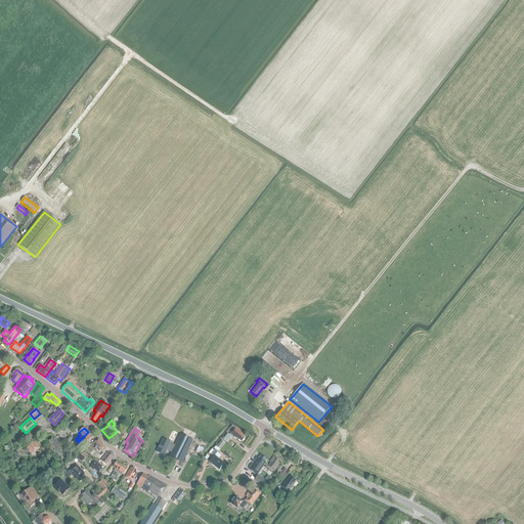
[(245,438),(242,435),(237,431),(234,429),(230,434),(233,437),(236,439),(237,439),(242,442),(245,438)]
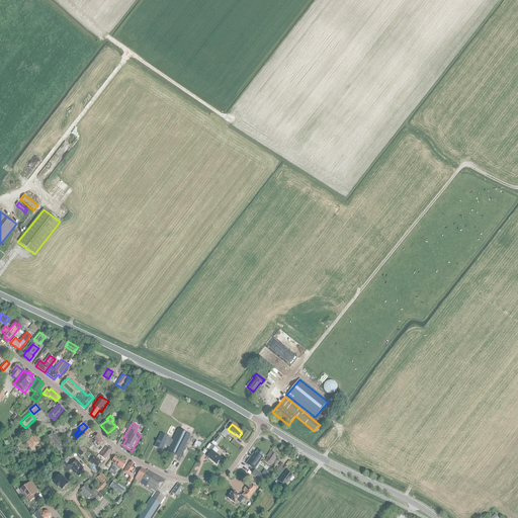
[(171,425),(167,434),(173,436),(177,427),(171,425)]
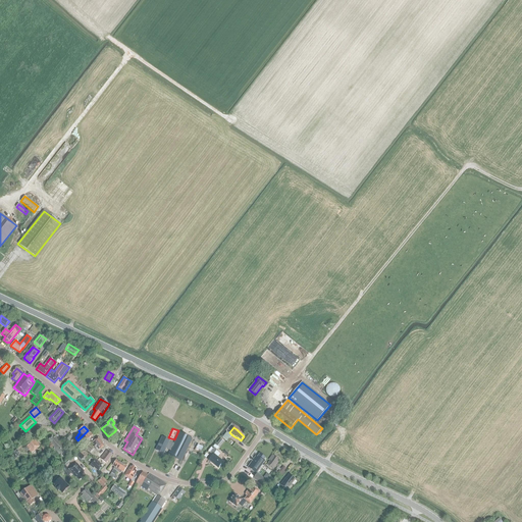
[(81,437),(77,440),(80,442),(83,439),(84,440),(86,438),(88,440),(93,435),(88,430),(81,437)]
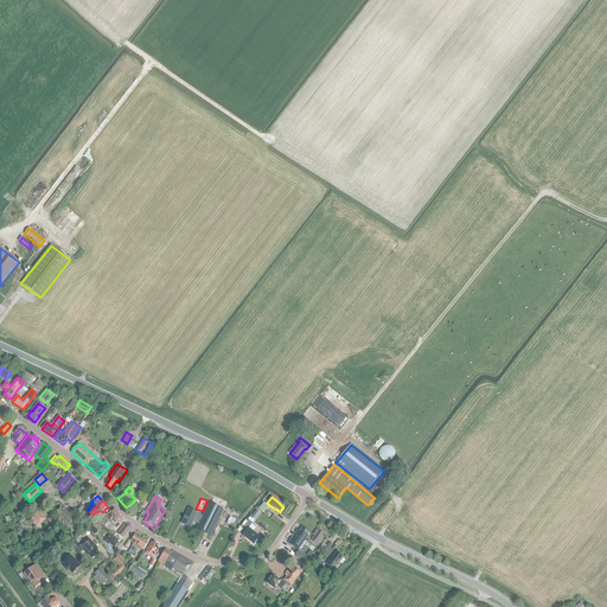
[(196,529),(210,537),(223,511),(209,504),(200,519),(196,517),(197,513),(189,509),(181,524),(190,528),(193,522),(198,524),(196,529)]
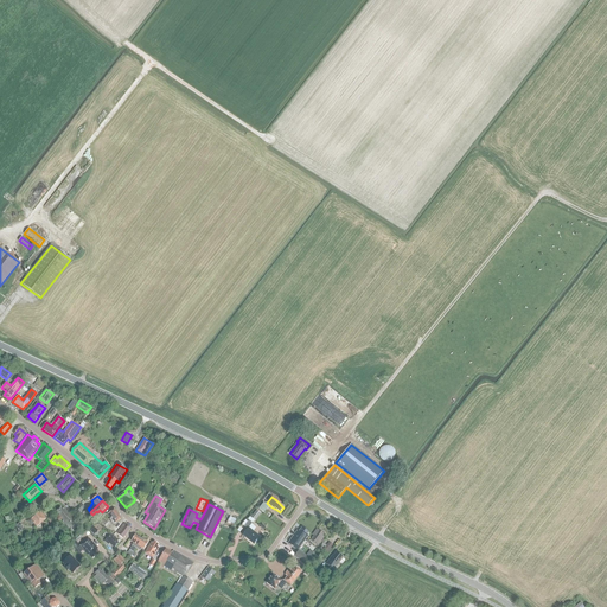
[(72,531),(78,525),(80,524),(64,509),(63,510),(61,508),(56,512),(58,513),(57,516),(61,519),(61,518),(63,522),(69,528),(71,530),(72,531)]
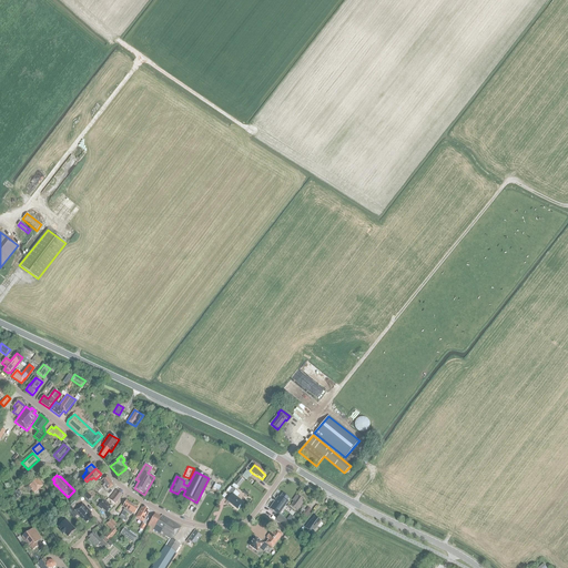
[(113,486),(108,476),(101,482),(103,485),(102,486),(105,492),(113,486)]
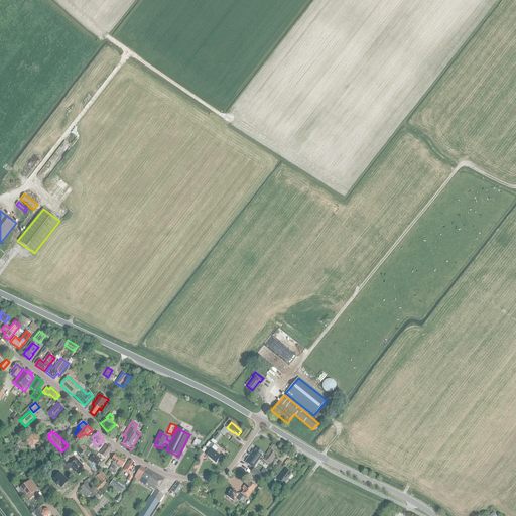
[(32,436),(31,435),(30,434),(26,438),(28,439),(26,441),(31,447),(39,440),(34,434),(32,436)]
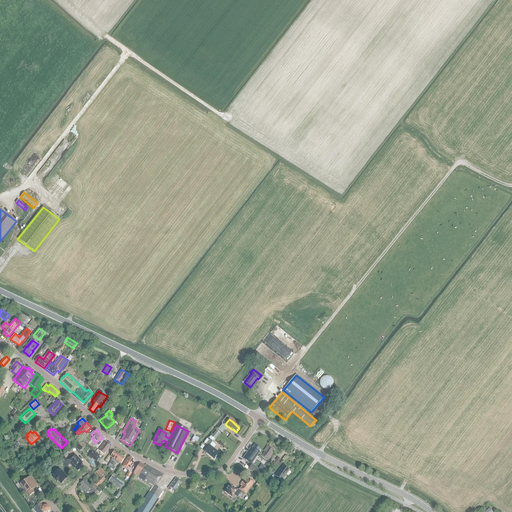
[(216,431),(212,437),(215,440),(220,433),(216,431)]
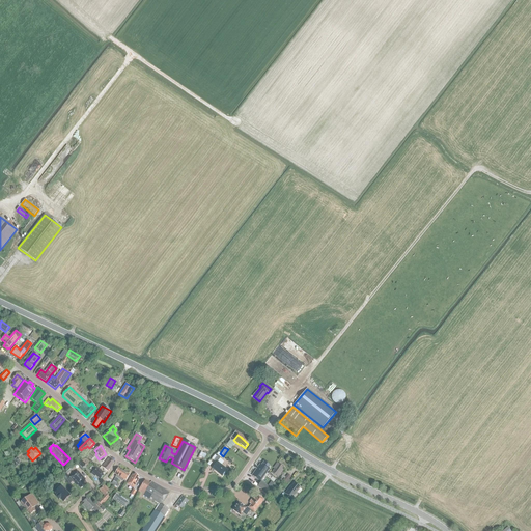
[(199,458),(205,460),(208,454),(202,452),(199,458)]
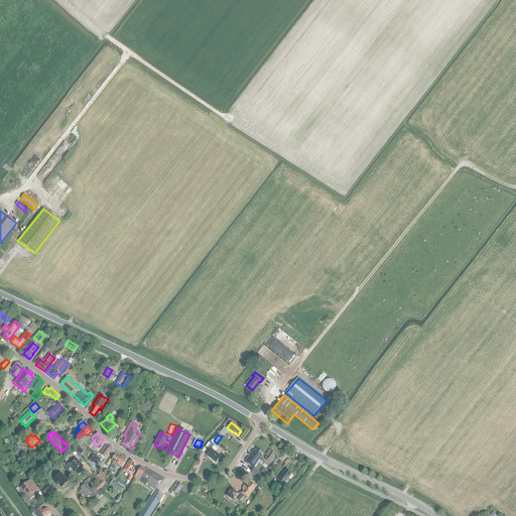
[(206,455),(216,463),(221,457),(215,452),(218,448),(214,445),(214,444),(212,442),(211,444),(209,442),(206,446),(208,447),(210,449),(206,455)]
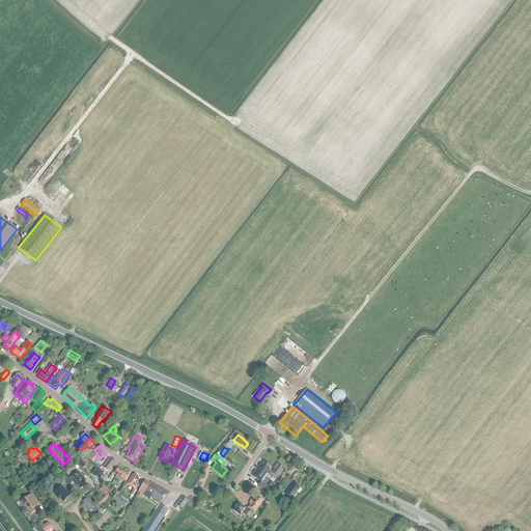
[(114,463),(109,457),(102,467),(108,471),(114,463)]
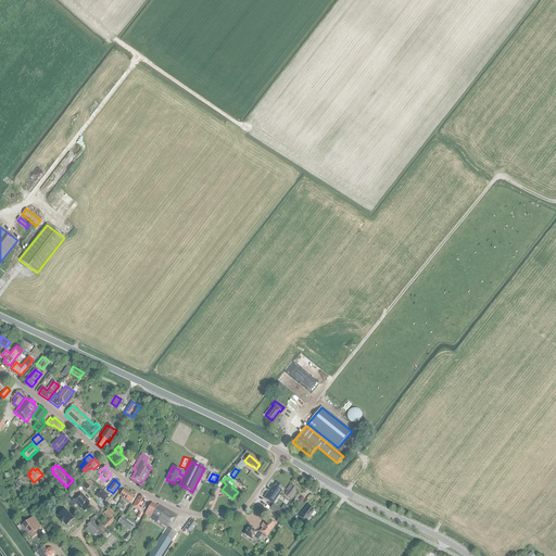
[(268,491),(264,497),(273,504),(282,491),(280,490),(282,488),(277,483),(274,488),(273,487),(272,488),(269,490),(269,489),(267,491),(268,491)]
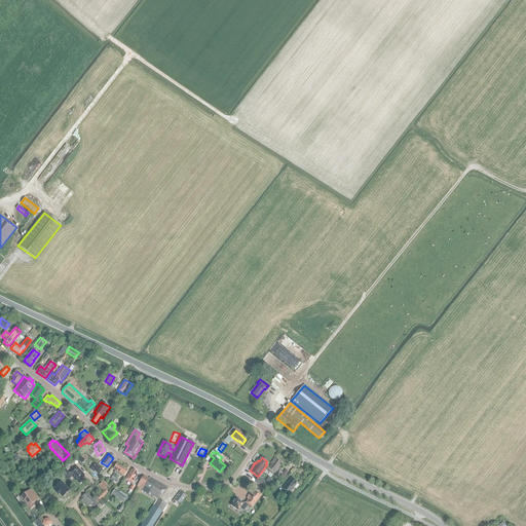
[(268,468),(275,473),(280,465),(279,464),(280,462),(274,458),(270,463),(271,464),(268,468)]
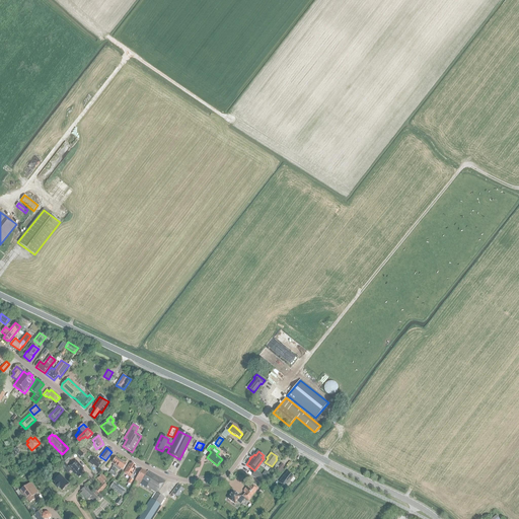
[(101,464),(99,463),(100,462),(94,457),(89,463),(92,466),(93,464),(97,468),(101,464)]
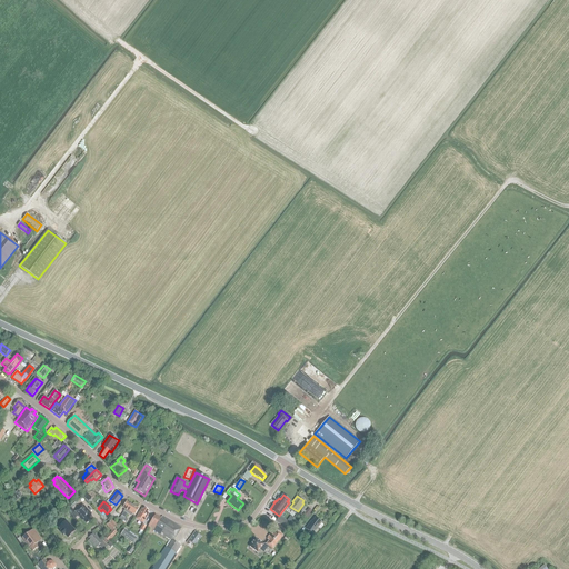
[(123,511),(127,515),(132,506),(127,501),(122,508),(125,509),(123,511)]
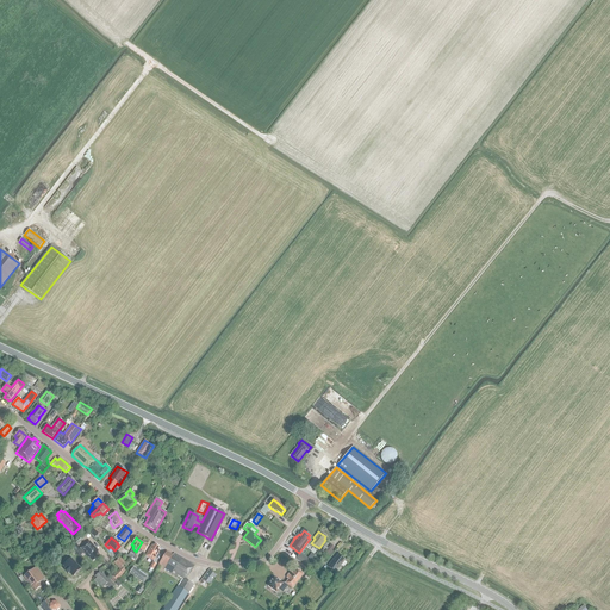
[(98,552),(88,541),(80,549),(76,545),(72,548),(79,558),(83,553),(88,559),(89,558),(93,561),(98,558),(95,555),(98,552)]
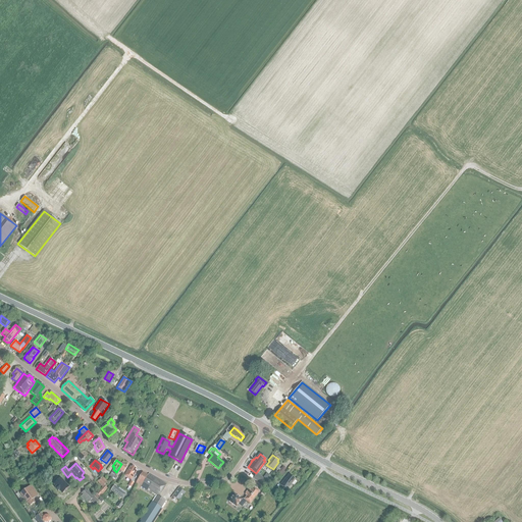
[(127,467),(121,464),(116,472),(120,474),(121,472),(123,473),(127,467)]
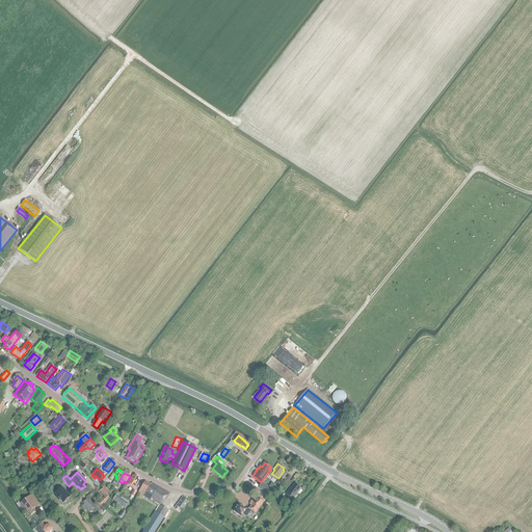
[(127,485),(134,489),(139,480),(138,479),(138,478),(135,475),(134,477),(132,476),(127,485)]
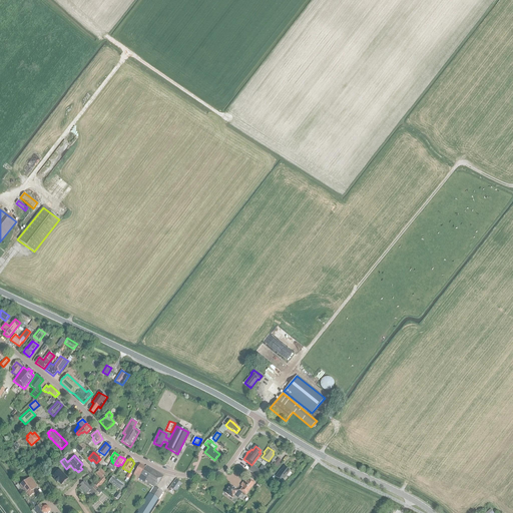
[(156,488),(163,476),(146,465),(145,467),(140,464),(134,474),(139,477),(138,478),(141,480),(152,487),(152,489),(161,495),(163,493),(156,488)]
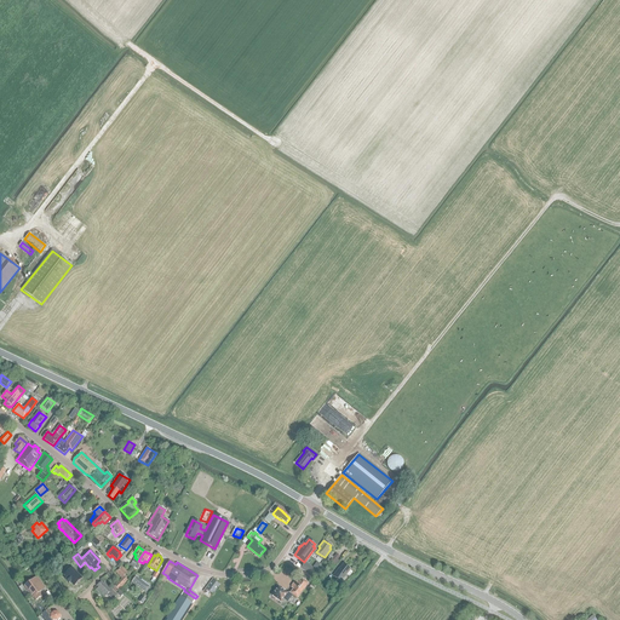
[(316,570),(305,562),(300,568),(311,577),(316,570)]
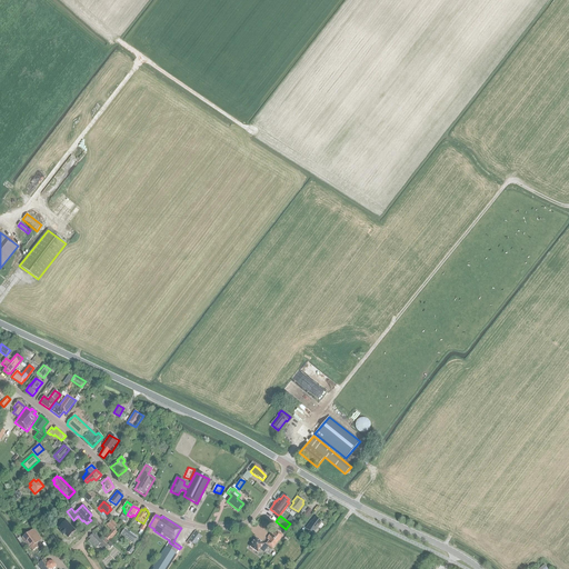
[(322,522),(316,518),(311,525),(309,523),(306,529),(313,536),(319,529),(318,528),(322,522)]
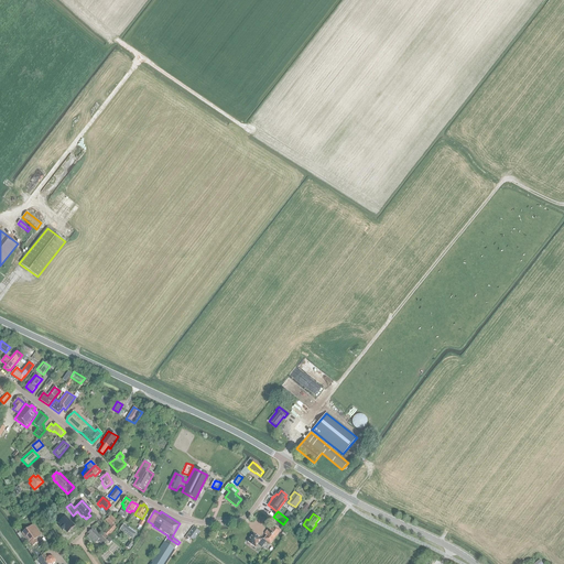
[(67,533),(75,527),(65,516),(57,523),(61,527),(60,528),(63,531),(64,530),(67,533)]
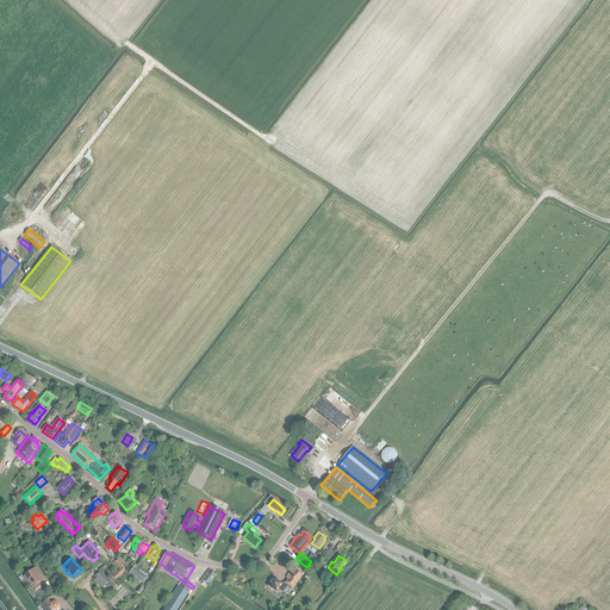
[(125,564),(119,558),(113,564),(120,570),(113,577),(117,580),(125,571),(122,567),(125,564)]
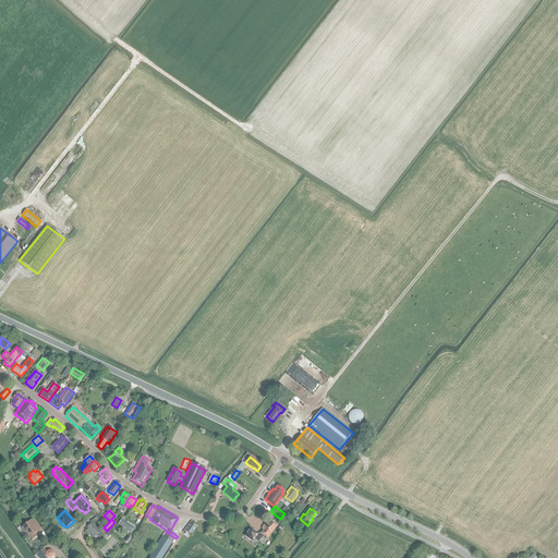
[(28,535),(27,536),(29,538),(29,537),(32,541),(37,537),(35,534),(40,530),(33,519),(21,528),(25,532),(28,535)]
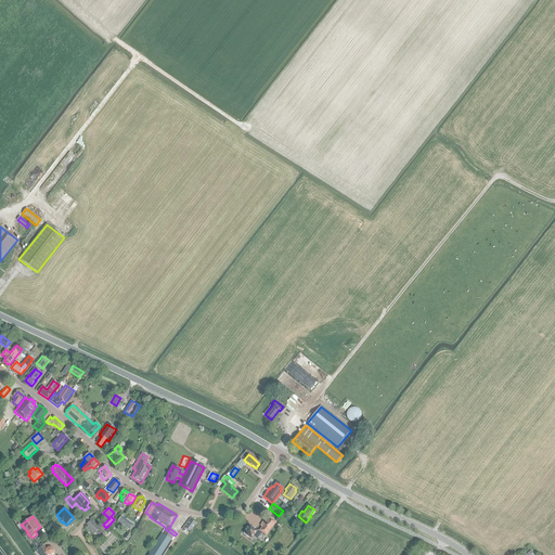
[(118,521),(130,531),(134,525),(127,519),(126,520),(121,517),(118,521)]
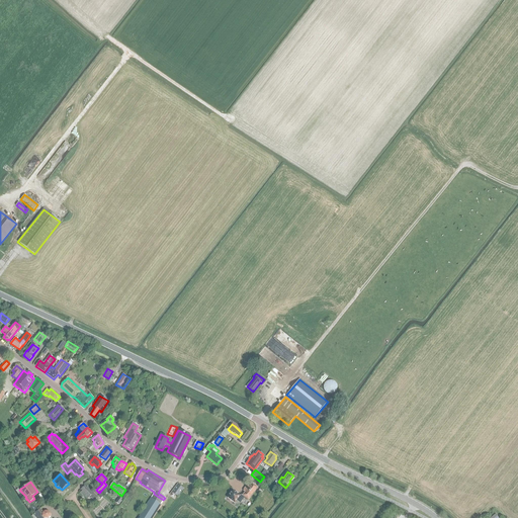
[(244,498),(248,500),(257,488),(252,484),(249,487),(247,486),(247,487),(246,486),(243,490),(244,490),(243,491),(245,493),(242,496),(240,498),(239,497),(240,496),(233,491),(227,498),(235,503),(237,501),(240,503),(242,500),(244,498)]
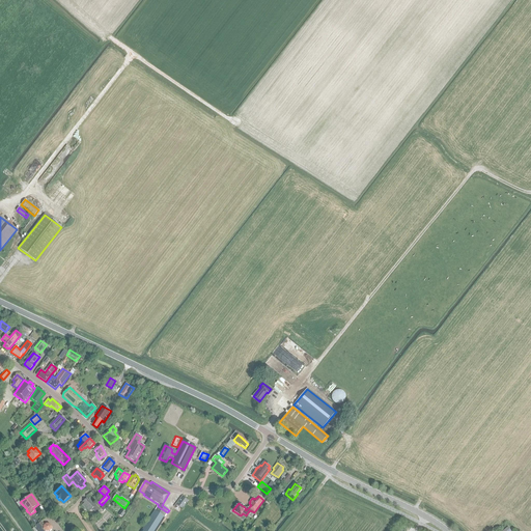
[(182,497),(175,505),(182,509),(188,501),(182,497)]
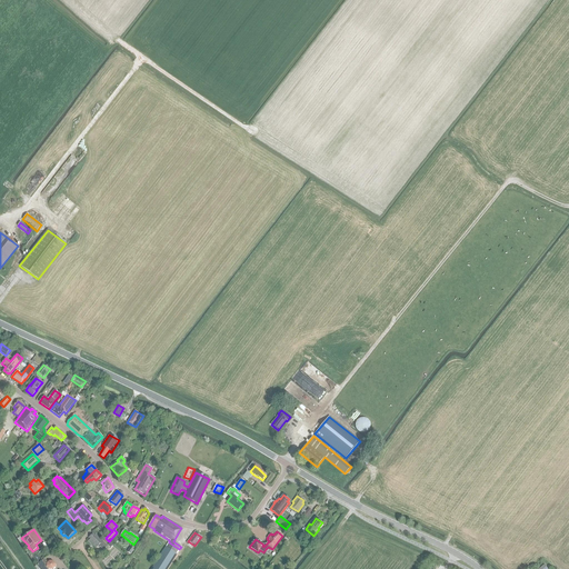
[(99,546),(102,549),(106,545),(102,541),(96,535),(95,536),(92,535),(89,538),(90,539),(88,541),(90,545),(91,543),(96,548),(99,546)]
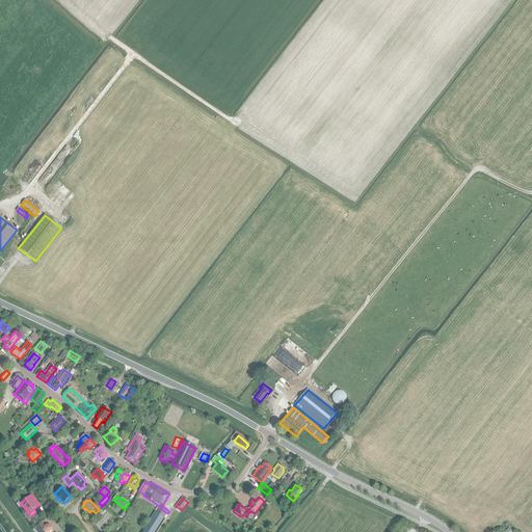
[(158,507),(141,531),(155,531),(167,513),(158,507)]
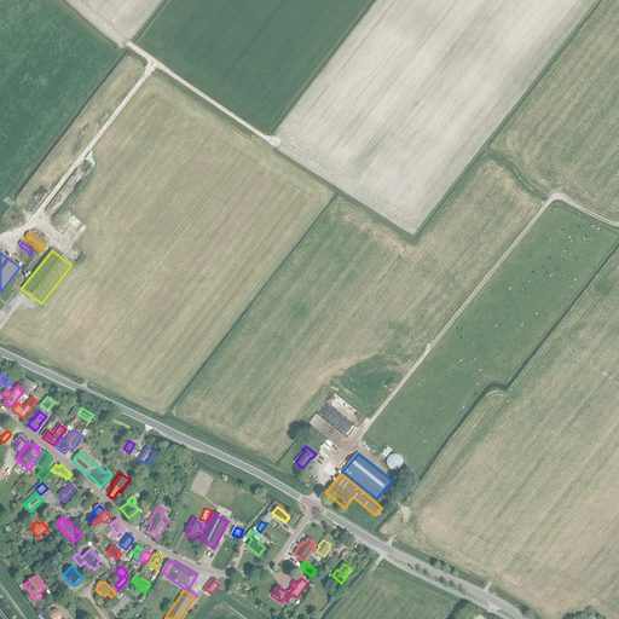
[(41,618),(58,618),(61,618),(61,614),(58,611),(53,611),(51,612),(48,609),(48,608),(44,612),(41,615),(40,615),(40,617),(41,618)]
